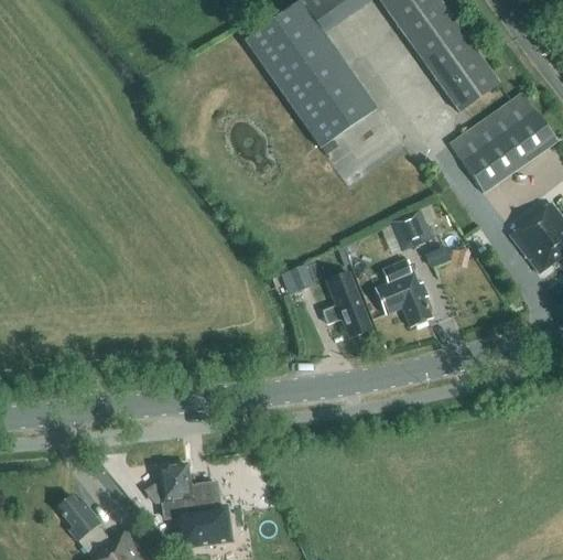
[(321,34),(368,0),(299,0),(244,40),(321,148),(375,109),(321,34)]
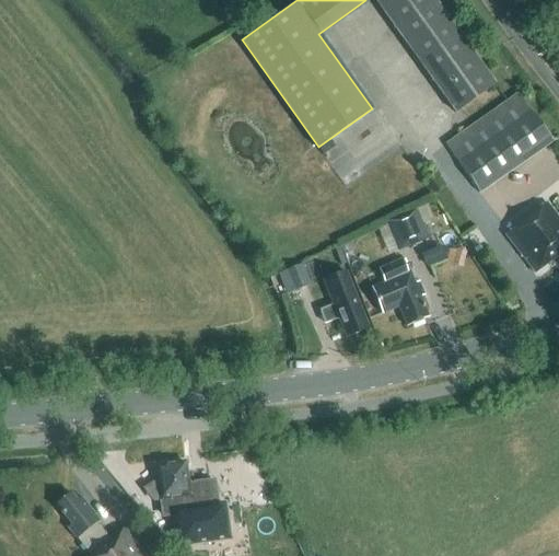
[(375,0),(454,111),(493,81),(435,0),(375,0)]
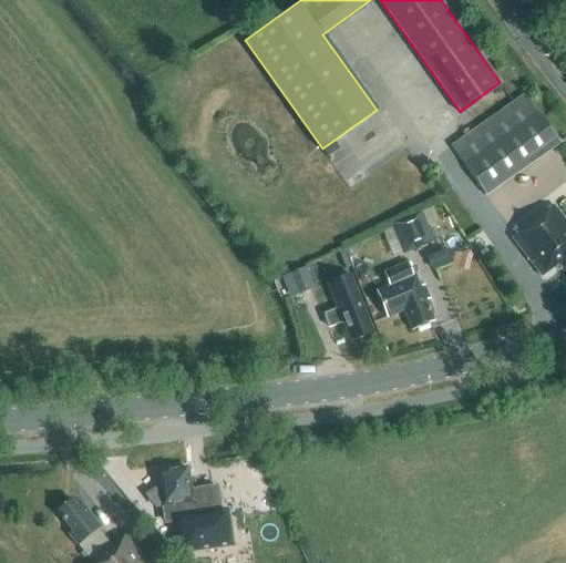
[(451,144),(486,192),(558,141),(523,92),(451,144)]
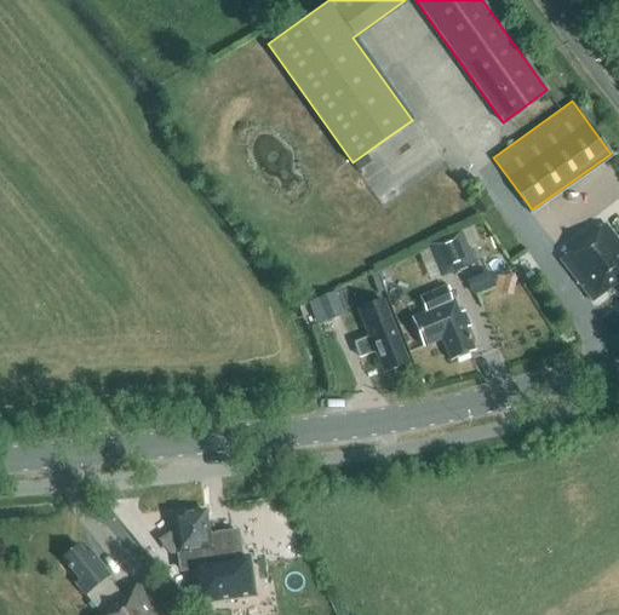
[(618,241),(605,222),(560,256),(592,298),(617,280),(618,281),(618,241)]
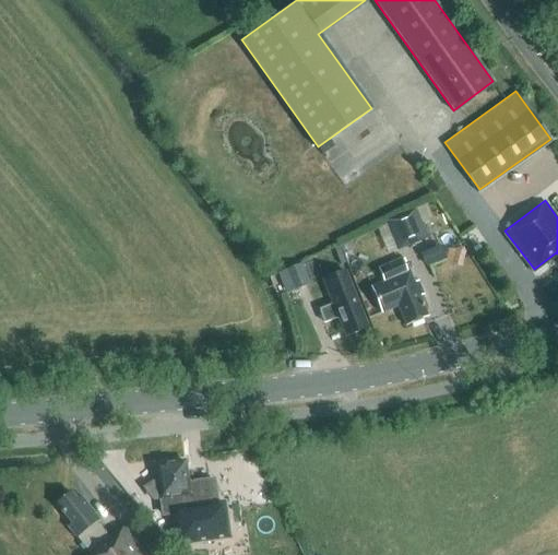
[(416,208),(387,219),(399,248),(428,236),(416,208)]
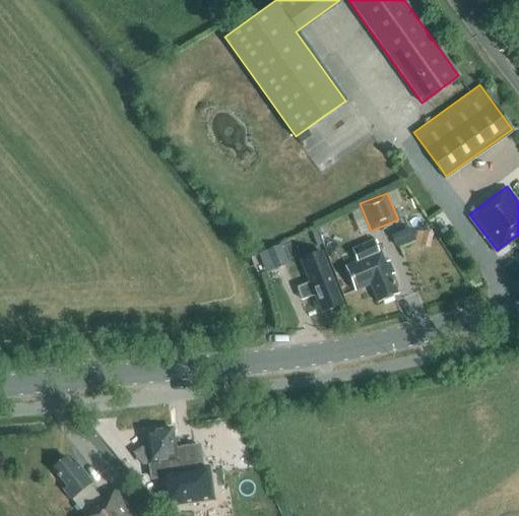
[(325,223),(318,227),(320,233),(328,230),(325,223)]
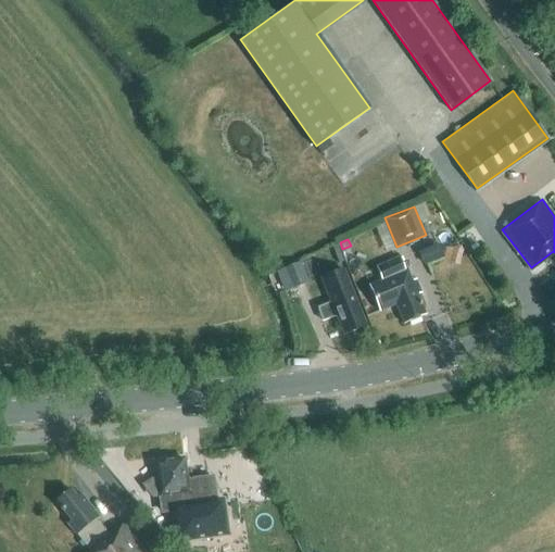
[(340,261),(344,260),(338,242),(332,245),(340,261)]
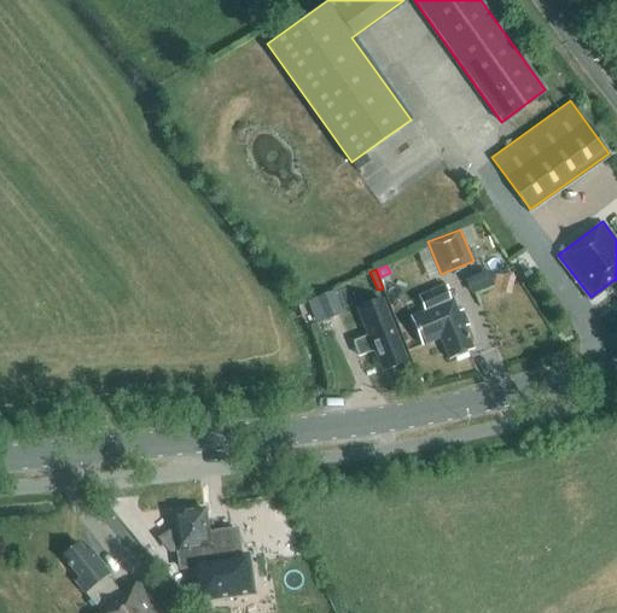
[(442,334),(450,355),(472,346),(464,326),(467,323),(461,307),(459,308),(453,293),(449,296),(444,284),(418,295),(423,307),(412,311),(424,342),(442,334)]
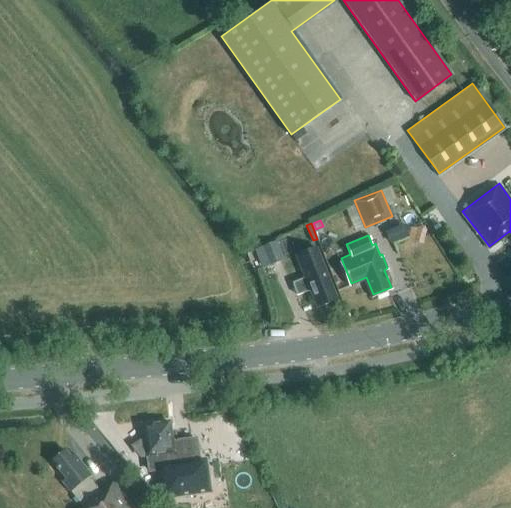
[(262,243),(269,262),(284,257),(277,238),(262,243)]
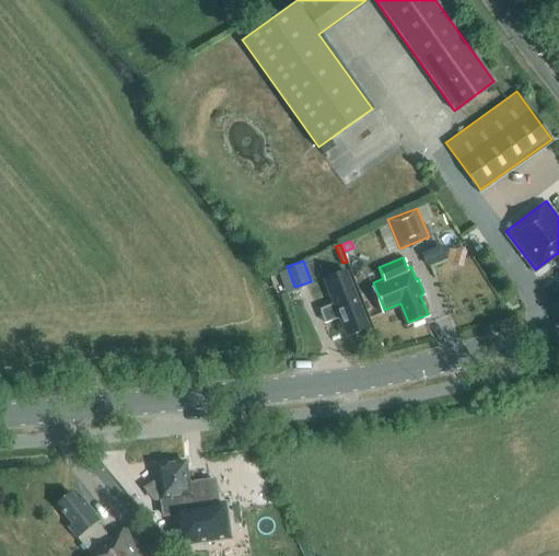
[(332,302),(319,308),(325,321),(339,315),(346,333),(367,325),(353,293),(353,292),(345,268),(322,277),(332,302)]
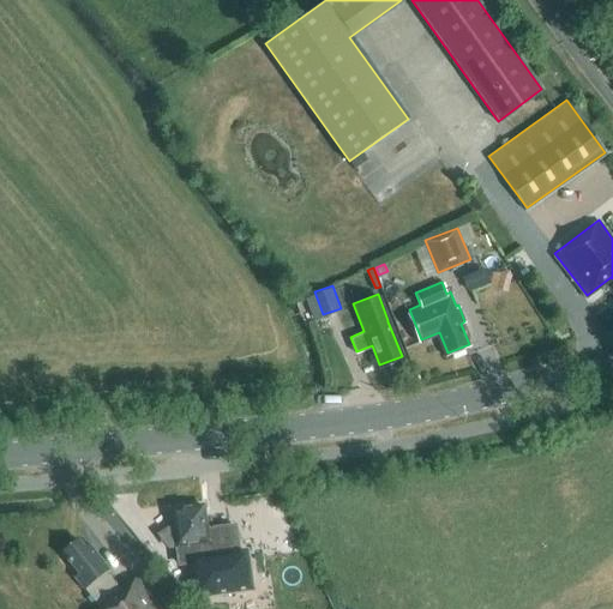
[(168,528),(160,534),(169,546),(178,544),(180,562),(191,560),(196,596),(252,588),(247,550),(239,550),(235,524),(208,529),(204,504),(172,508),(174,526),(168,528)]
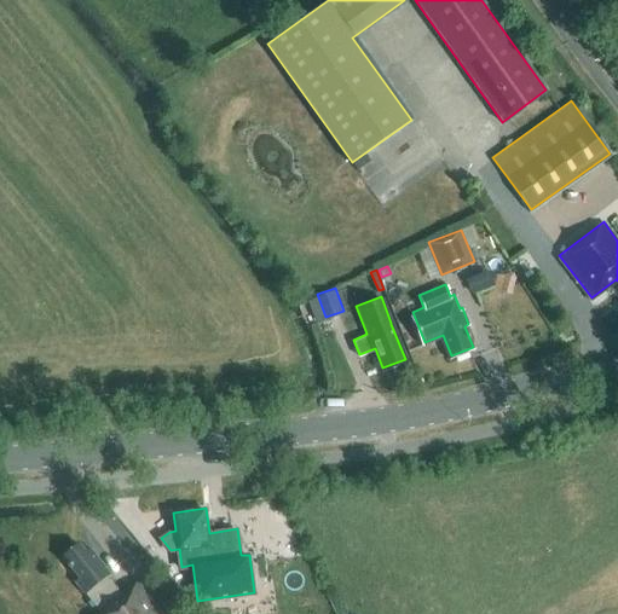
[(97,613),(162,613),(138,581),(121,595),(105,575),(109,573),(90,548),(84,551),(78,544),(62,557),(78,578),(74,581),(82,592),(84,592),(99,612),(97,613)]
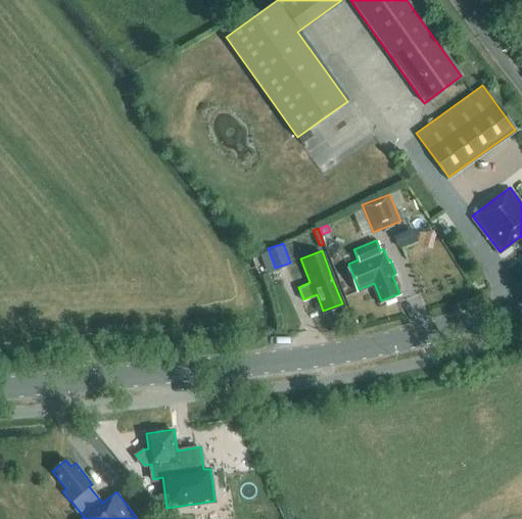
All buildings are outlined.
